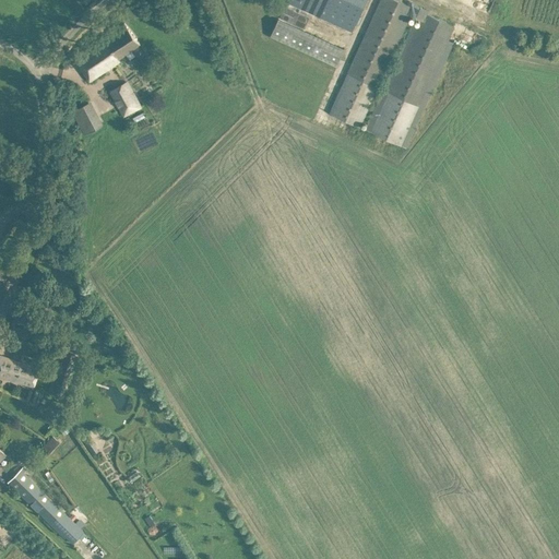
[(286,0),(286,1),(352,31),(366,0),(286,0)]
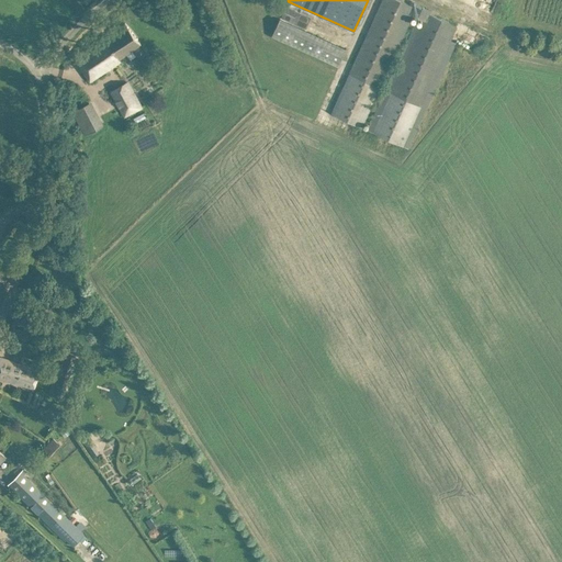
[(381,0),(330,113),(362,127),(413,14),(417,17),(367,128),(408,148),(457,43),(450,40),(458,25),(433,14),(435,10),(412,0),(411,3),(402,0),(381,0)]
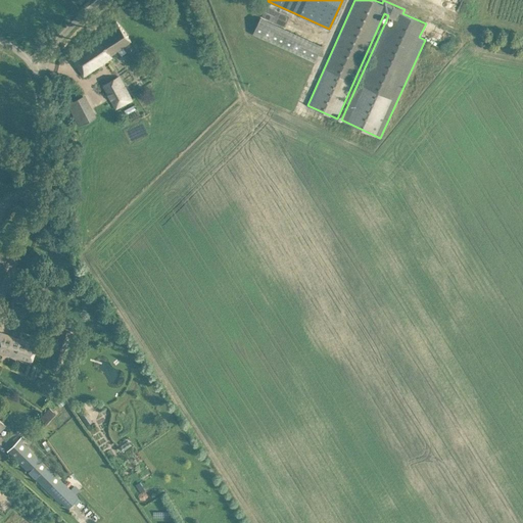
[(323,46),(260,18),(253,35),(316,62),(323,46)]
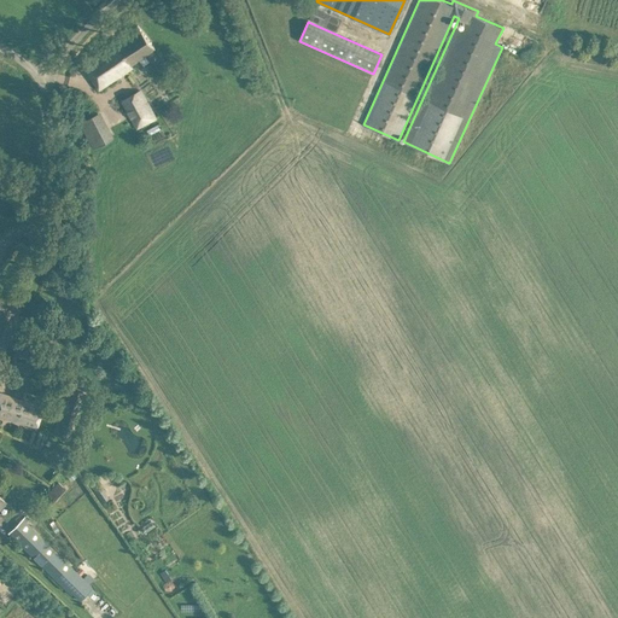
[(83,65),(89,75),(99,88),(126,70),(124,69),(155,47),(145,35),(138,24),(126,33),(127,35),(83,65)]
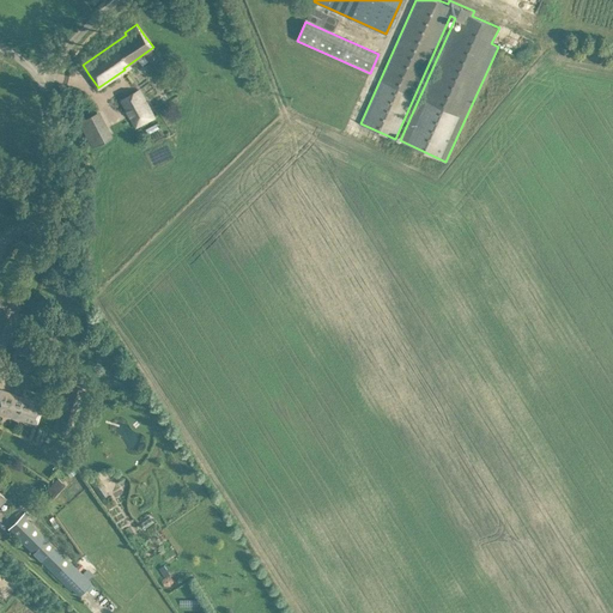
[(139,89),(121,98),(135,127),(153,117),(139,89)]
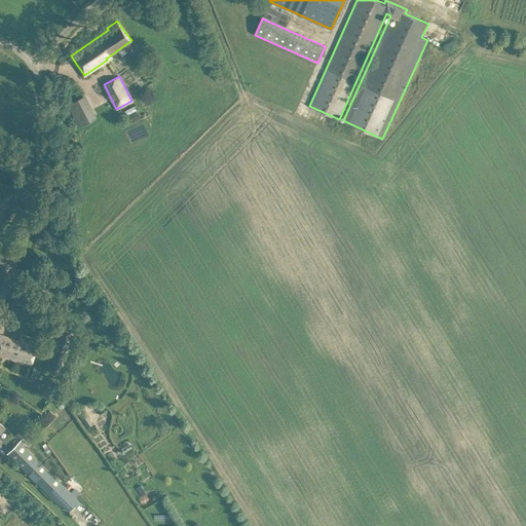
[(86,92),(78,97),(87,119),(95,115),(86,92)]
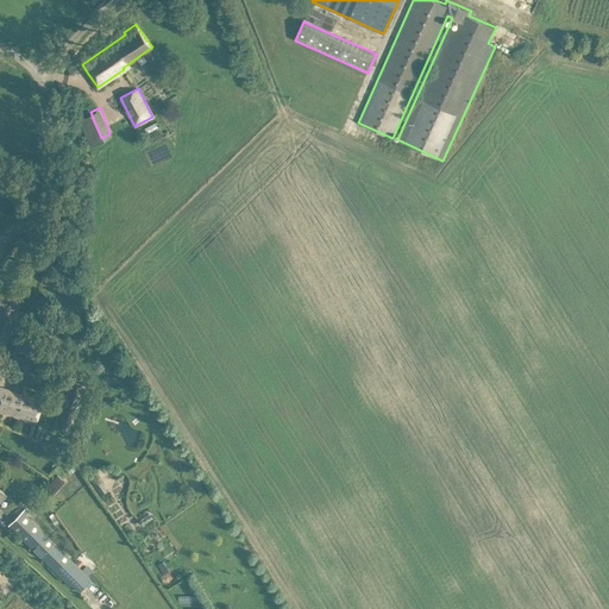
[(55,427),(69,432),(85,387),(69,382),(55,427)]
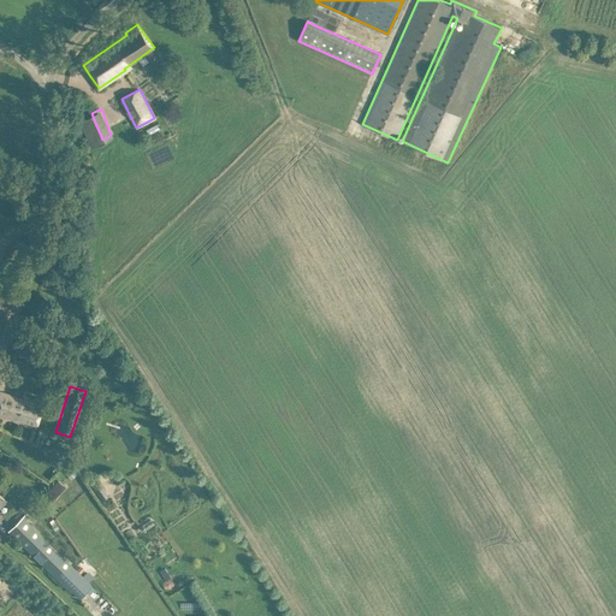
[(0,414),(4,415),(17,420),(17,419),(36,425),(42,407),(0,391),(0,414)]
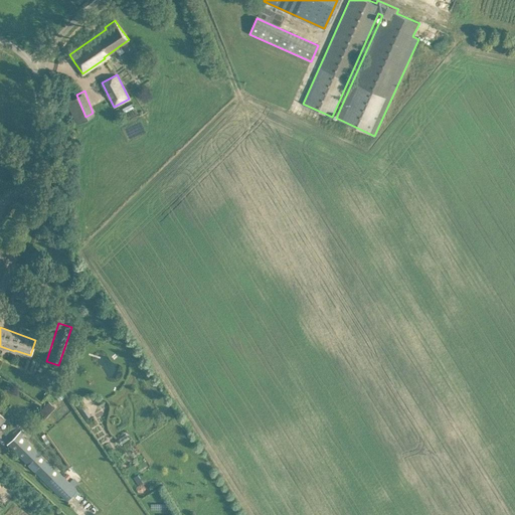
[(48,401),(39,410),(45,416),(54,406),(48,401)]
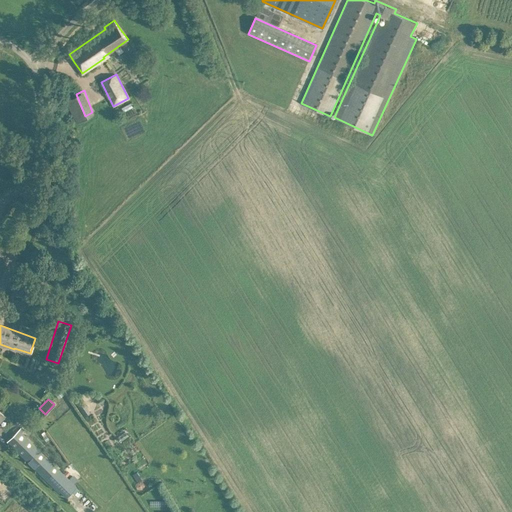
[(90,412),(82,399),(75,403),(84,416),(90,412)]
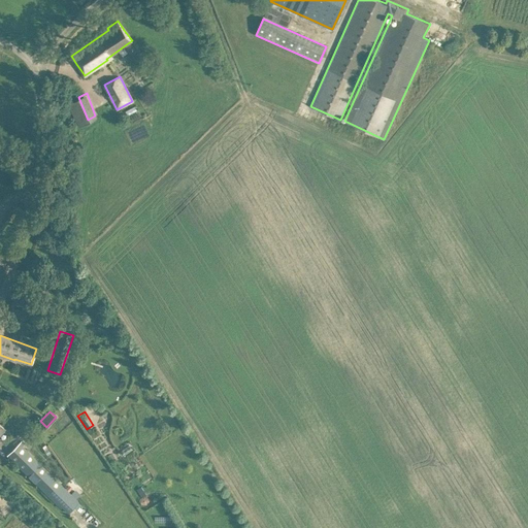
[(68,512),(79,500),(68,491),(66,488),(22,446),(25,442),(22,439),(19,442),(7,455),(61,506),(62,506),(68,512)]
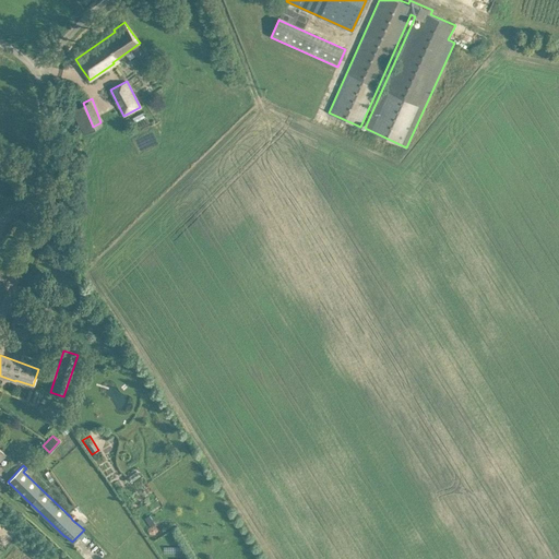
[(149,515),(144,518),(150,526),(154,524),(149,515)]
